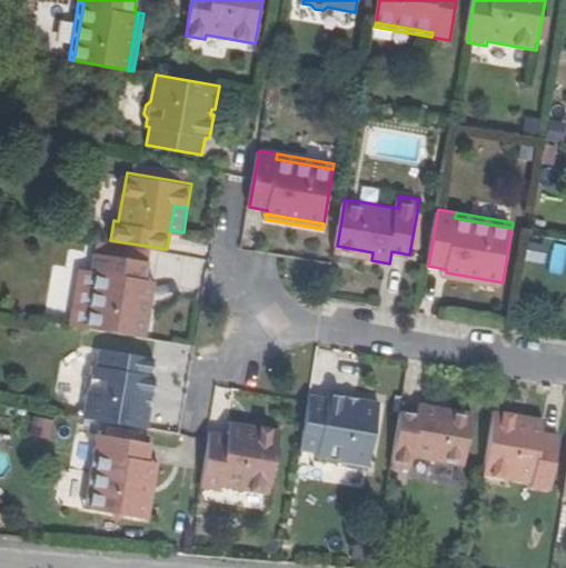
[(373,252),(337,246),(336,253),(371,260),(373,252)]
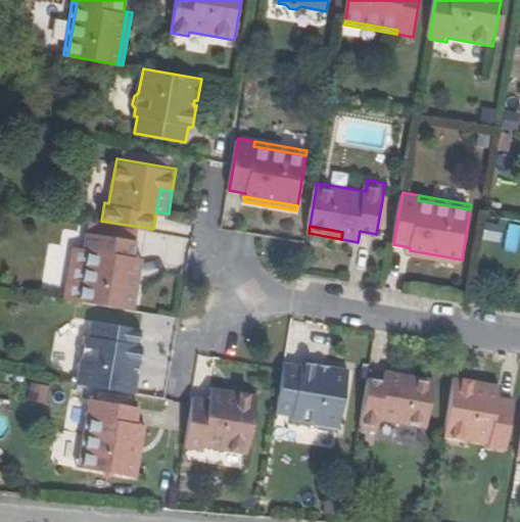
[(81,300),(130,309),(139,256),(136,256),(139,239),(87,231),(84,247),(89,248),(81,300)]
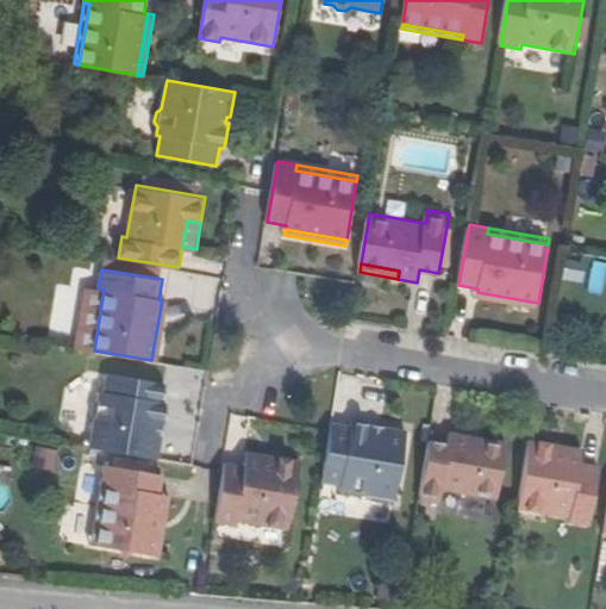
[(88,349),(94,350),(104,290),(98,289),(88,349)]
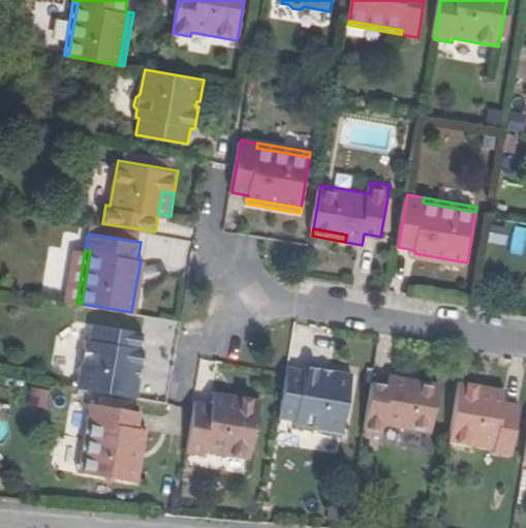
[(414,253),(413,258),(466,268),(467,262),(414,253)]
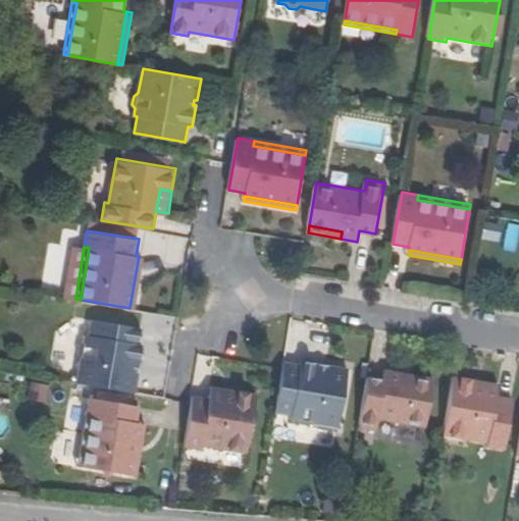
[(135,309),(144,257),(139,256),(130,308),(135,309)]
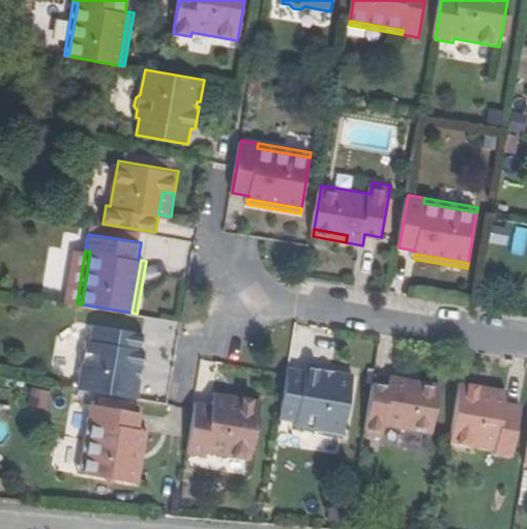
[(79,388),(139,399),(142,377),(139,376),(140,371),(143,372),(146,349),(142,348),(145,332),(93,324),(91,341),(87,340),(86,347),(82,351),(81,358),(83,362),(79,388)]
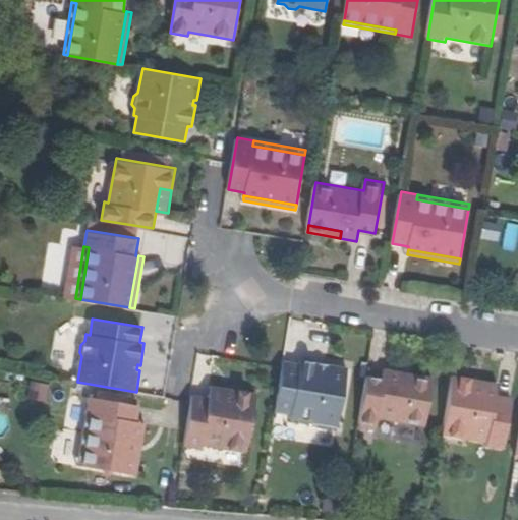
[(338,426),(349,368),(328,364),(327,367),(322,366),(323,363),(300,360),(300,364),(284,361),(275,411),(291,414),(290,418),(297,419),(301,423),(308,424),(312,422),(338,426)]
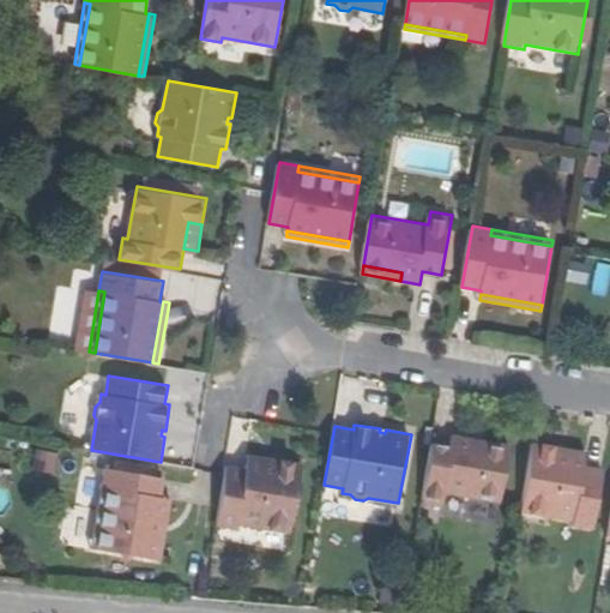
[(446,493),(501,504),(511,454),(471,446),(473,438),(453,434),(451,446),(433,443),(422,503),(444,508),(446,493)]
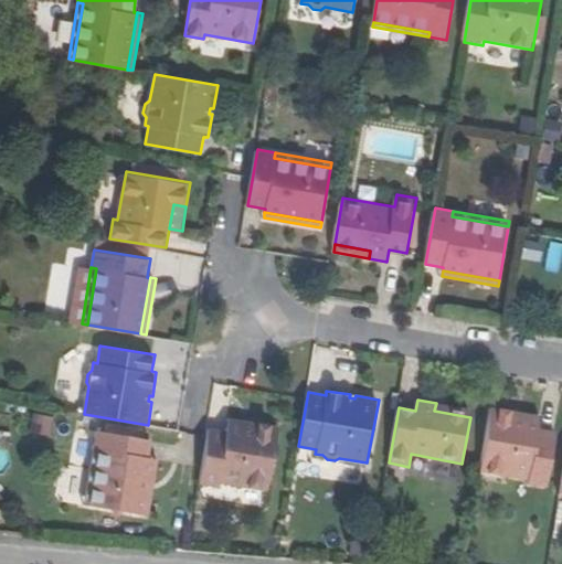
[(434,411),(470,417),(472,410),(436,403),(434,411)]
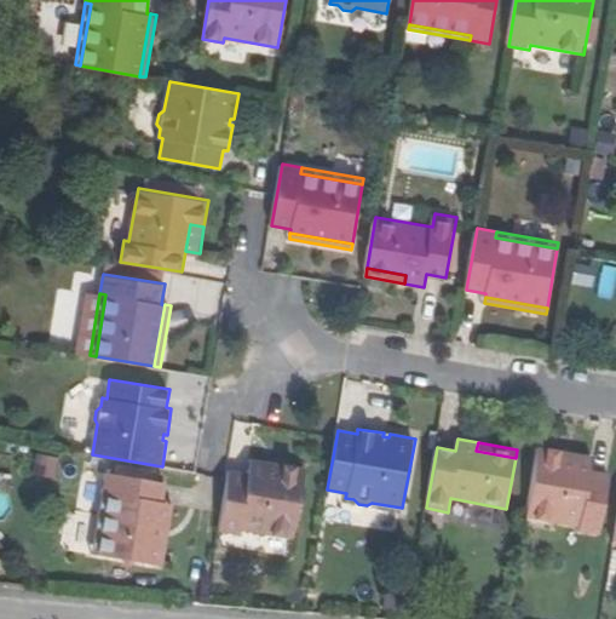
[(566,452),(539,447),(527,517),(580,527),(580,532),(600,536),(611,474),(591,470),(563,465),(566,452)]
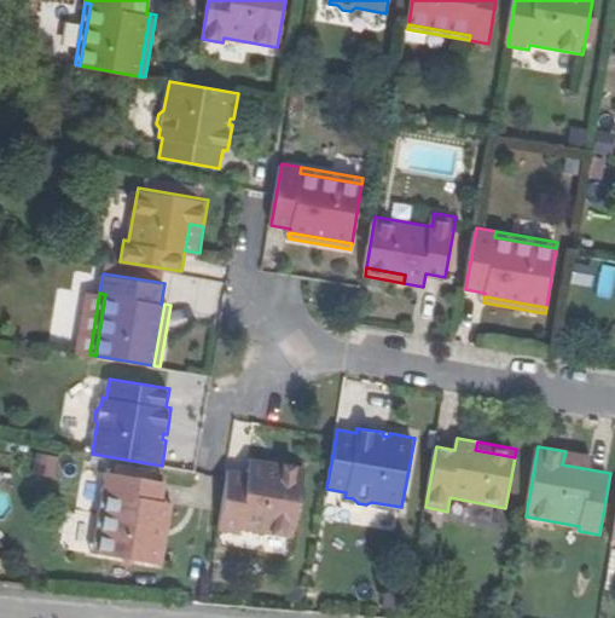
[(592,456),(566,451),(562,465),(590,469),(592,456)]
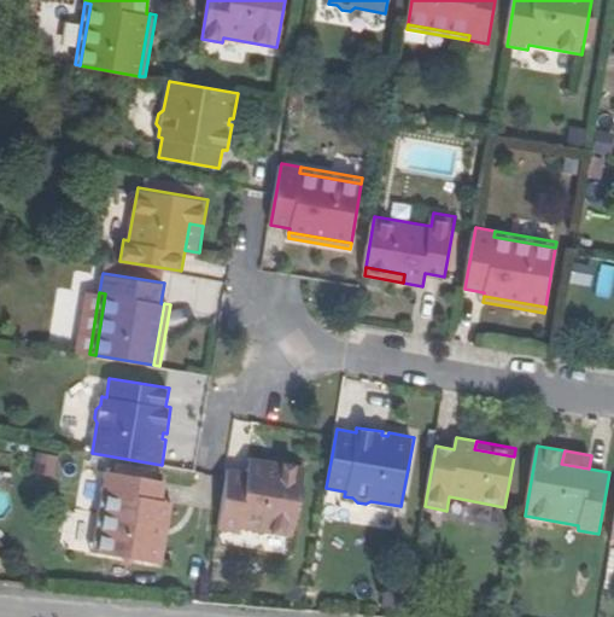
[(274,476),(276,463),(250,458),(247,471),(274,476)]
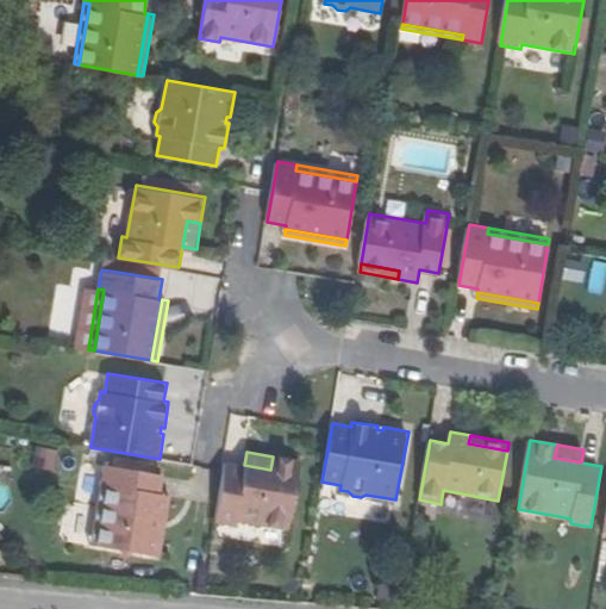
[(287,530),(299,461),(273,457),(270,470),(244,465),(224,461),(213,522),(233,526),(235,521),(287,530)]
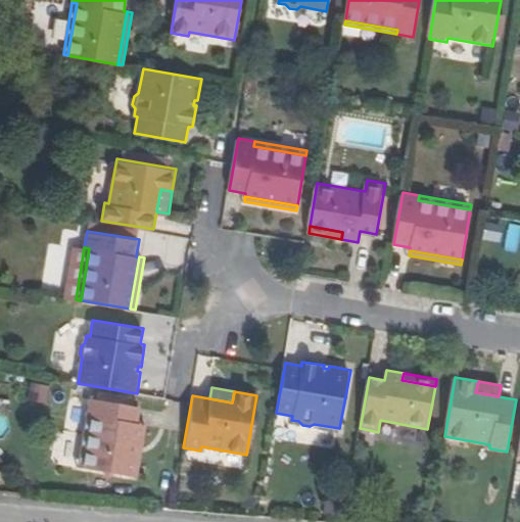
[(83,468),(133,477),(142,424),(138,424),(141,407),(90,398),(87,415),(92,416),(83,468)]
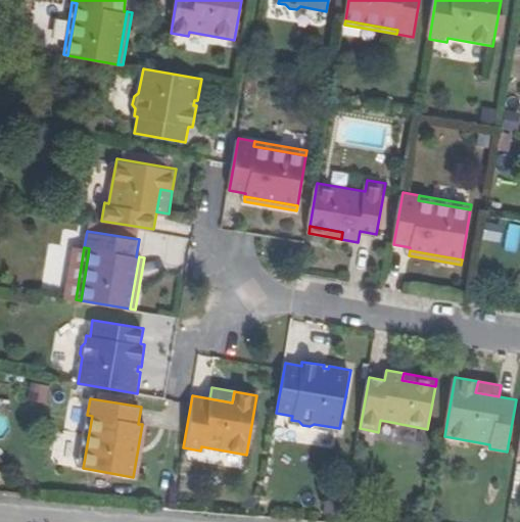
[(78,467),(83,468),(92,416),(87,415),(78,467)]
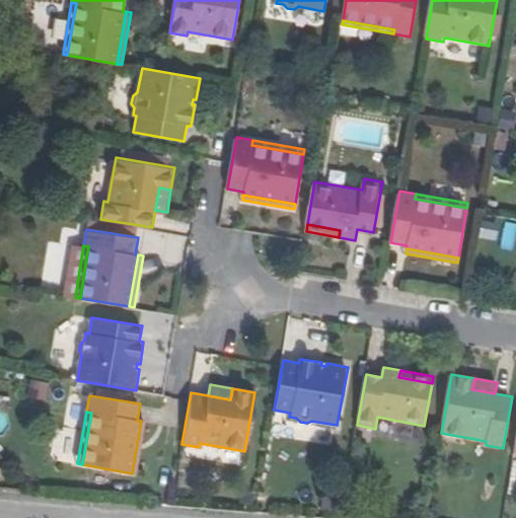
[(137,473),(145,422),(141,421),(132,473),(137,473)]
